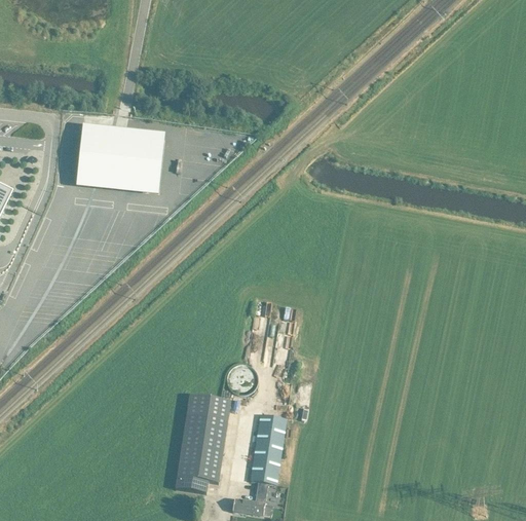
[(0,213),(8,194),(0,189),(0,213)]
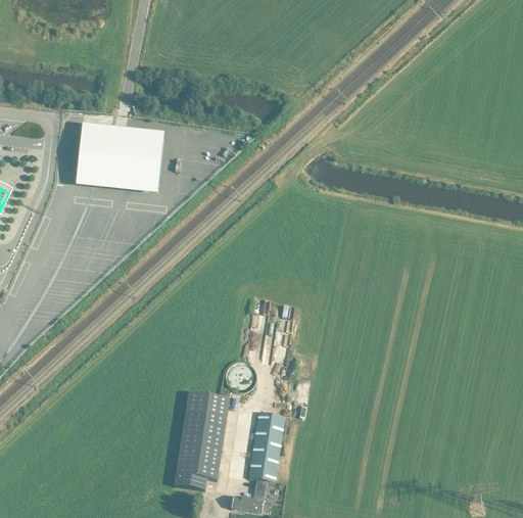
[(251,310),(250,330),(257,330),(257,318),(266,318),(266,310),(251,310)]
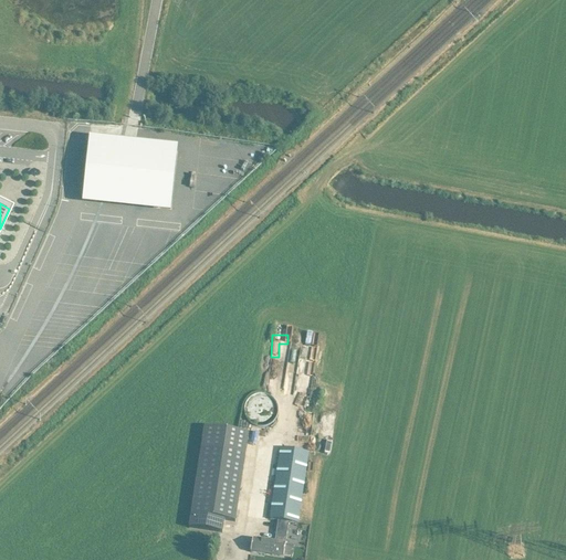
[(336,366),(337,356),(326,355),(326,366),(336,366)]
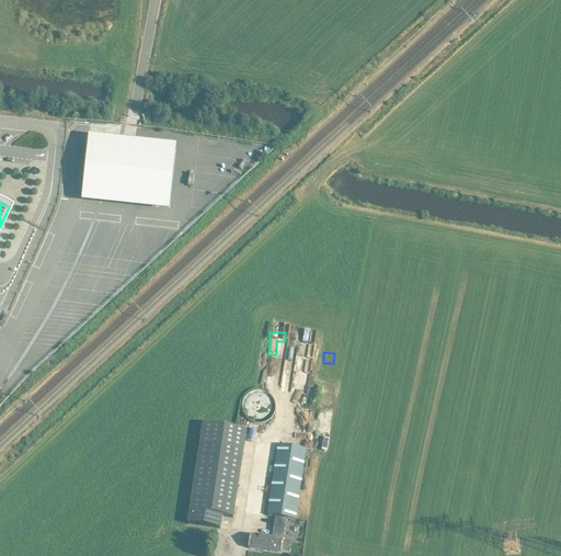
[(241,401),(241,403),(241,405),(241,406),(241,408),(242,410),(243,411),(243,412),(244,413),(245,415),(248,416),(248,417),(250,418),(251,418),(253,419),(254,419),(256,419),(258,419),(259,419),(261,419),(262,419),(264,418),(265,418),(266,417),(268,416),(268,415),(270,413),(271,412),(272,411),(273,409),(273,408),(273,406),(274,405),(274,403),(274,400),(273,399),(273,398),(273,397),(272,395),(271,394),(270,393),(268,392),(267,390),(266,389),(264,388),(263,387),(261,387),(259,387),(258,386),(255,386),(254,387),(252,387),(251,388),(250,388),(249,389),(247,390),(245,392),(244,393),(243,394),(243,395),(242,397),(241,398),(241,400),(241,401)]
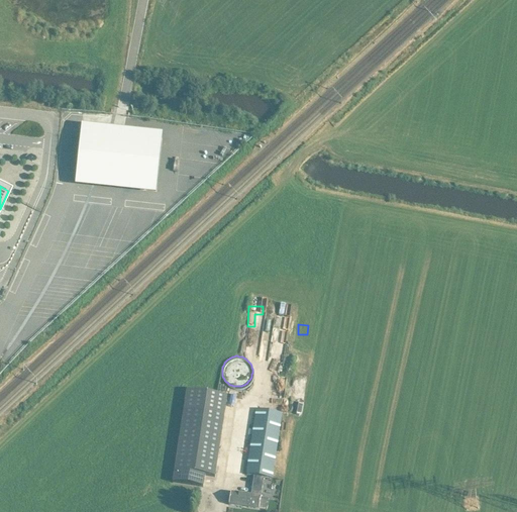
[(289,376),(289,386),(302,386),(302,377),(289,376)]
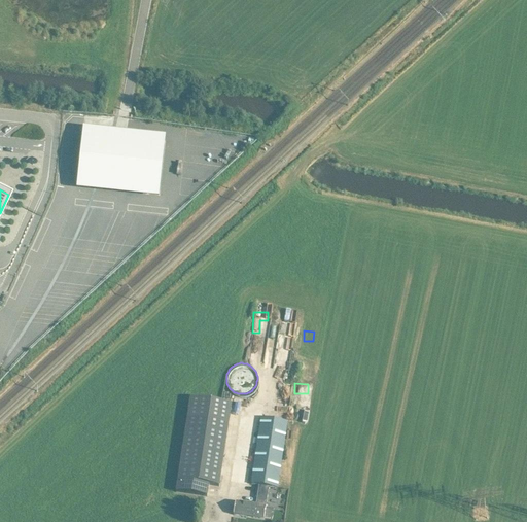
[(219,482),(232,399),(190,393),(177,476),(209,481),(219,482)]
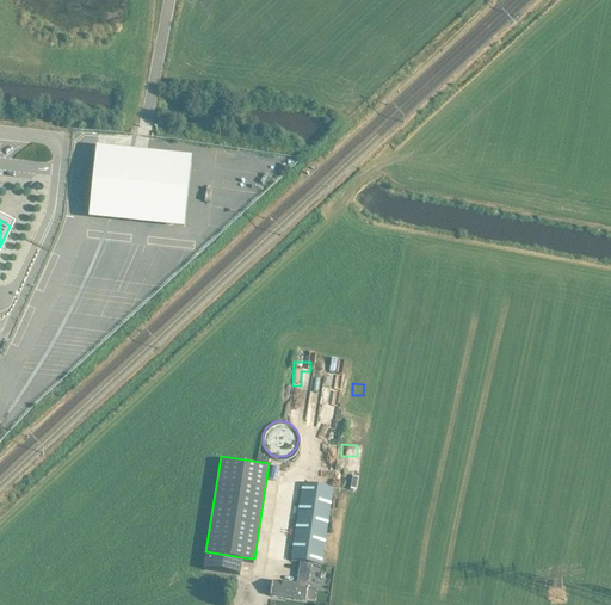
[(339,470),(356,471),(356,460),(339,458),(339,470)]
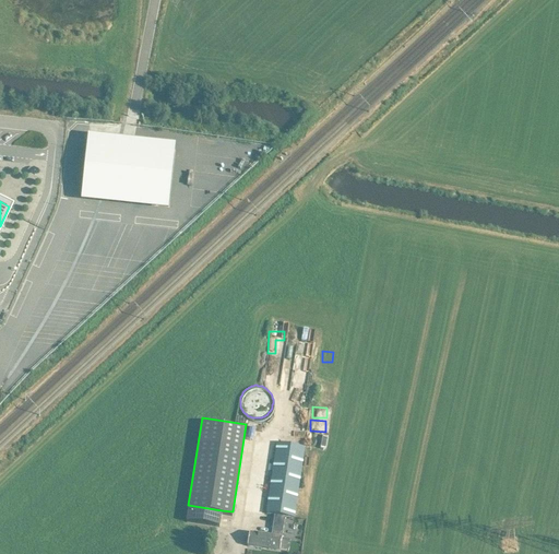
[(285,513),(294,514),(304,444),(277,438),(266,509),(274,510),(271,531),(249,528),(247,541),(280,546),(280,544),(288,545),(290,534),(282,533),(285,513)]
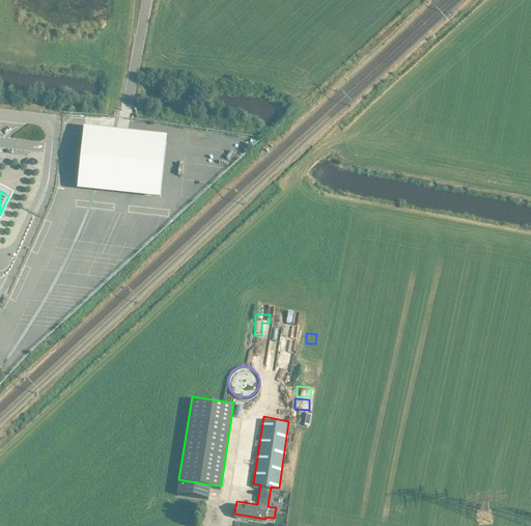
[(211,485),(178,479),(177,491),(208,496),(211,485)]
